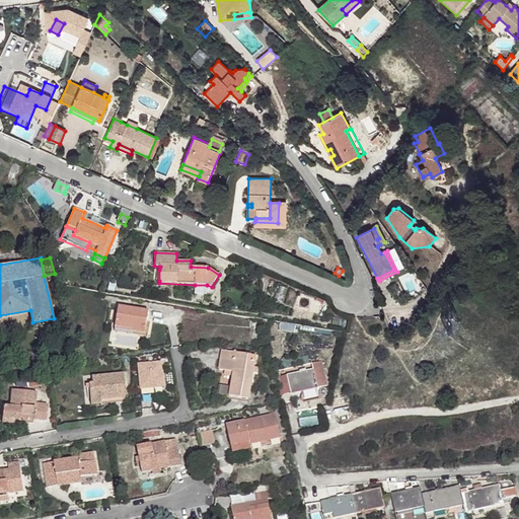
[(207,285),(195,285),(195,294),(207,295),(212,287),(207,285)]
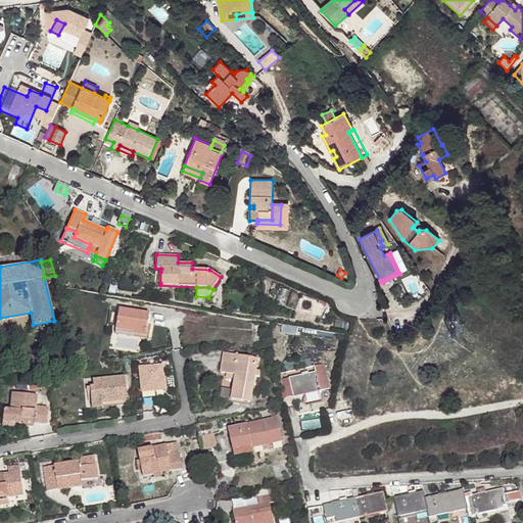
[(120,308),(116,329),(135,332),(134,334),(146,336),(149,313),(120,308)]
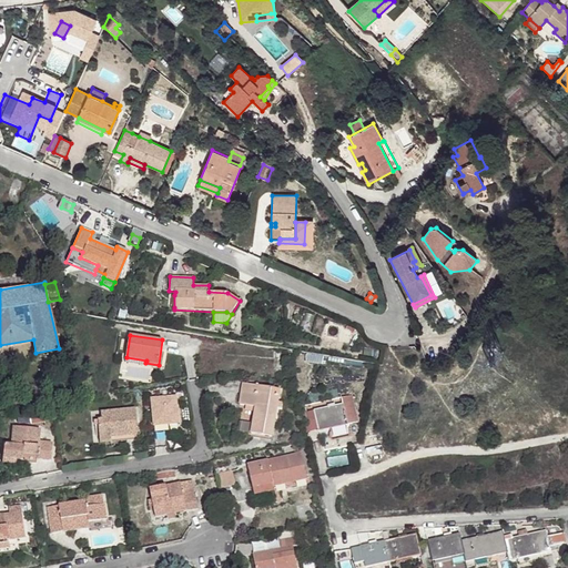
[(378,351),(365,348),(363,356),(376,358),(378,351)]
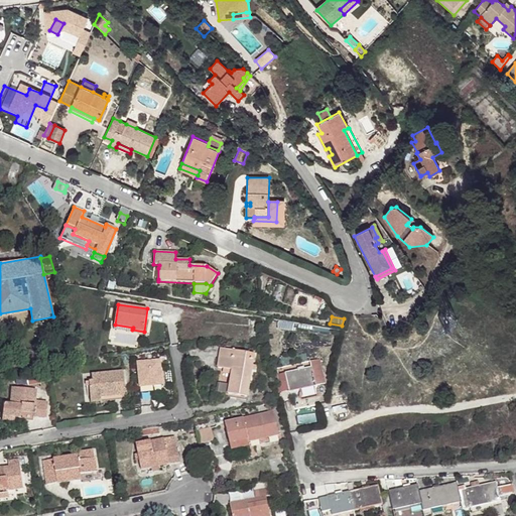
[(255,353),(221,348),(218,368),(224,368),(232,370),(231,374),(228,394),(247,397),(252,370),(253,365),(255,353)]
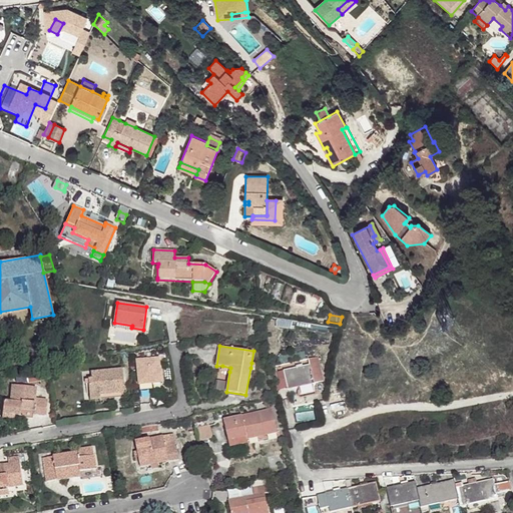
[(284,371),(288,389),(323,381),(324,379),(319,357),(309,359),(310,364),(303,366),(296,367),(284,370),(284,371)]
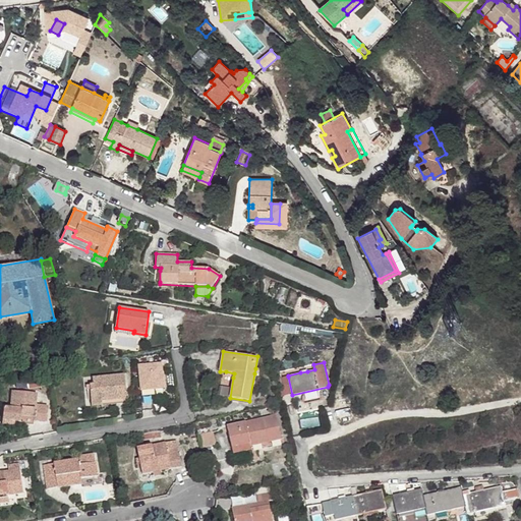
[(162,363),(138,365),(141,391),(164,389),(162,363)]
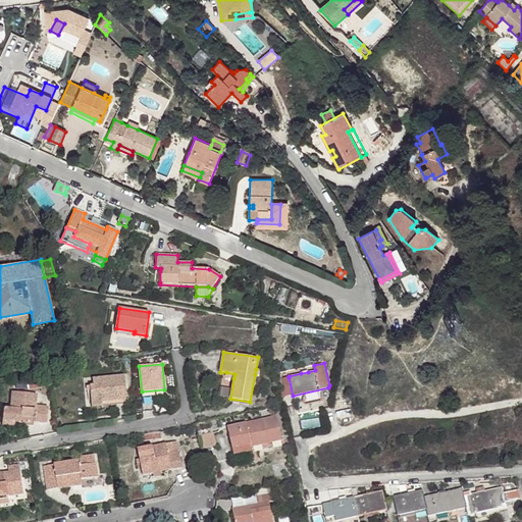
[(124,375),(93,378),(93,385),(90,385),(91,390),(91,399),(101,398),(102,403),(127,400),(124,375)]
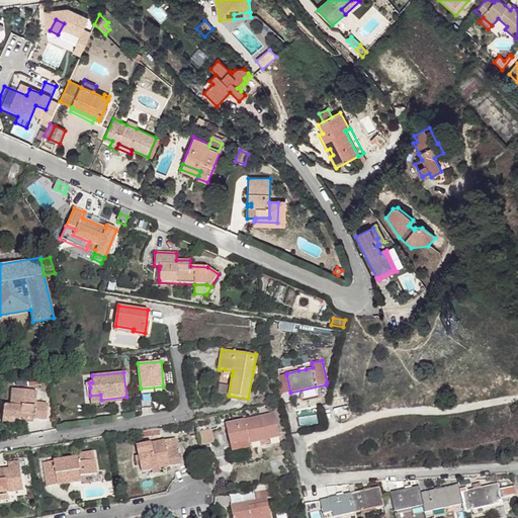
[(290,393),(286,374),(278,375),(281,390),(279,390),(280,395),(290,393)]
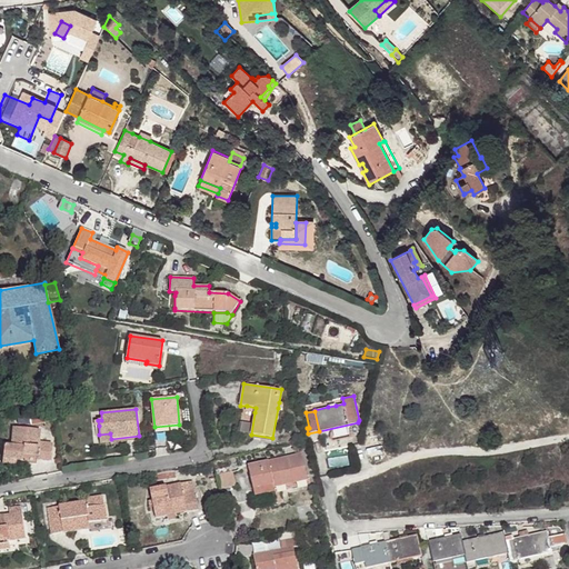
[(52,412),(30,416),(31,425),(53,421),(52,412)]
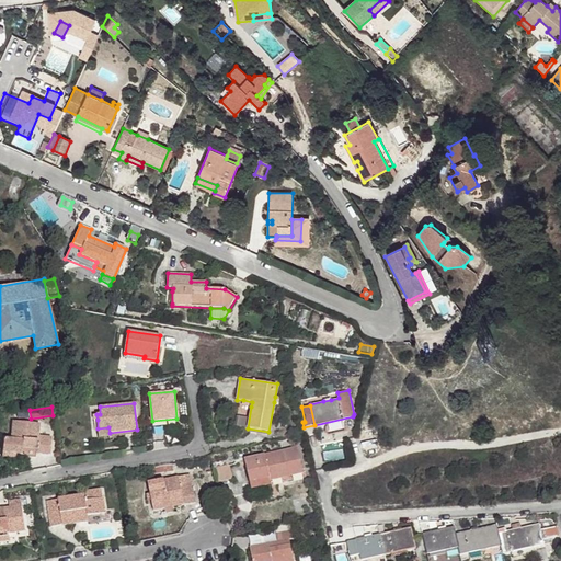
[(39,423),(13,421),(11,438),(3,437),(2,453),(14,454),(22,454),(22,448),(36,449),(35,453),(49,454),(52,437),(38,436),(39,423)]
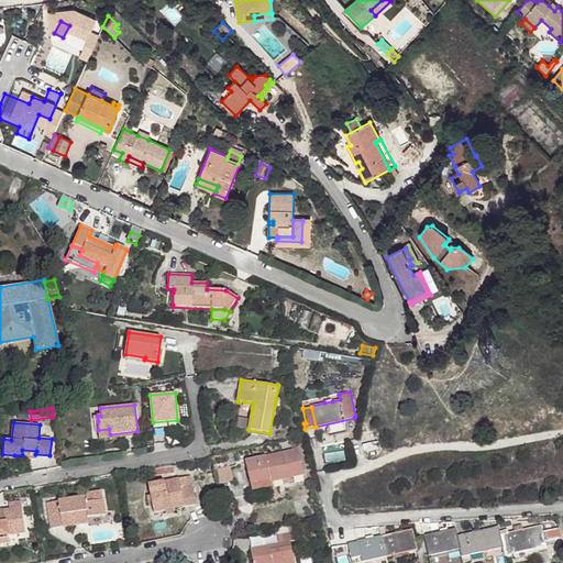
[(109,429),(98,430),(99,440),(110,439),(110,434),(109,429)]
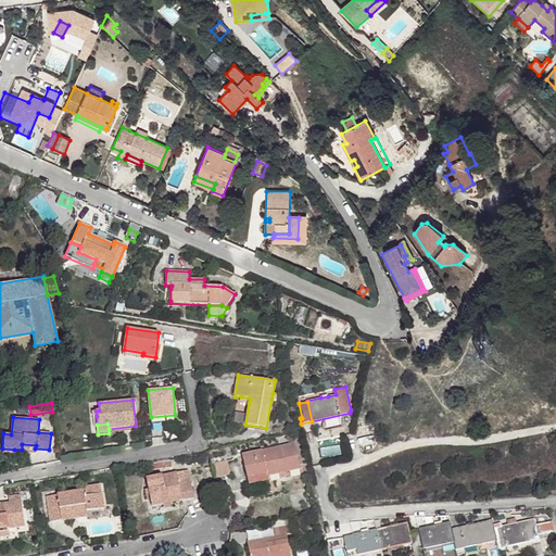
[(294,444),(242,456),(243,460),(247,478),(248,478),(267,474),(267,477),(268,477),(301,469),(294,444)]
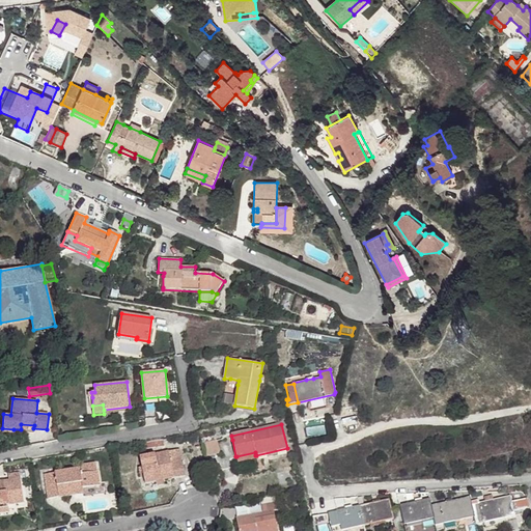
[(217,439),(202,443),(205,456),(221,453),(217,439)]
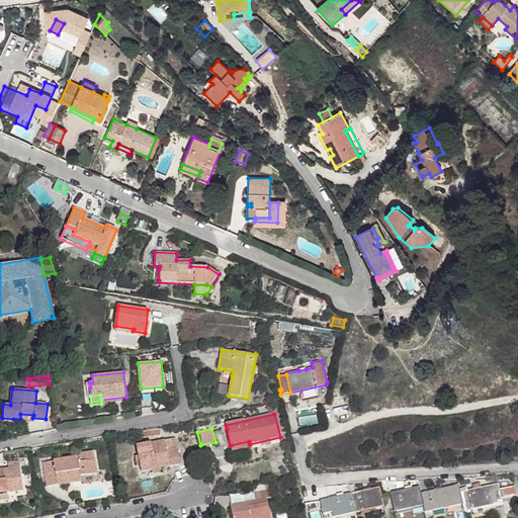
[(175,437),(137,445),(139,455),(140,461),(142,471),(152,469),(151,464),(168,461),(169,466),(180,464),(175,437)]
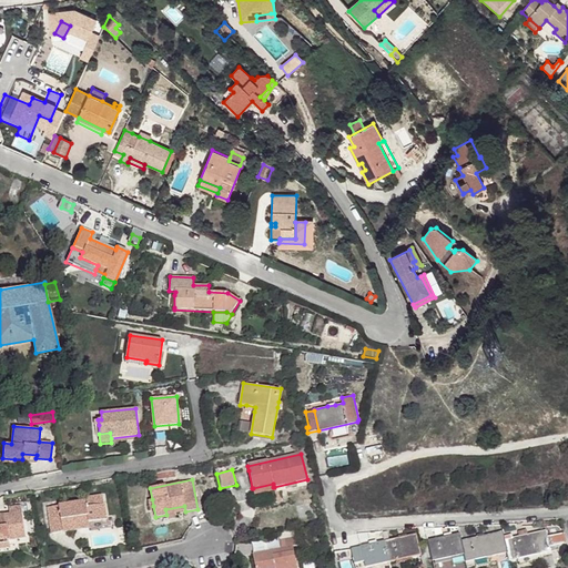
[(273,484),(253,488),(254,495),(275,490),(274,487),(273,487),(273,484)]
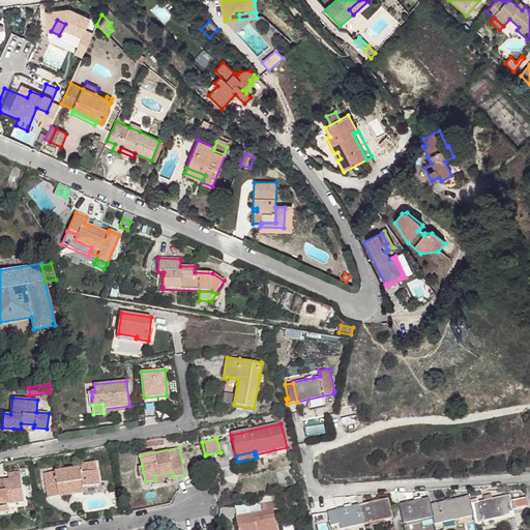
[(80,467),(45,472),(48,498),(81,493),(80,488),(84,488),(99,484),(95,462),(79,464),(80,467)]
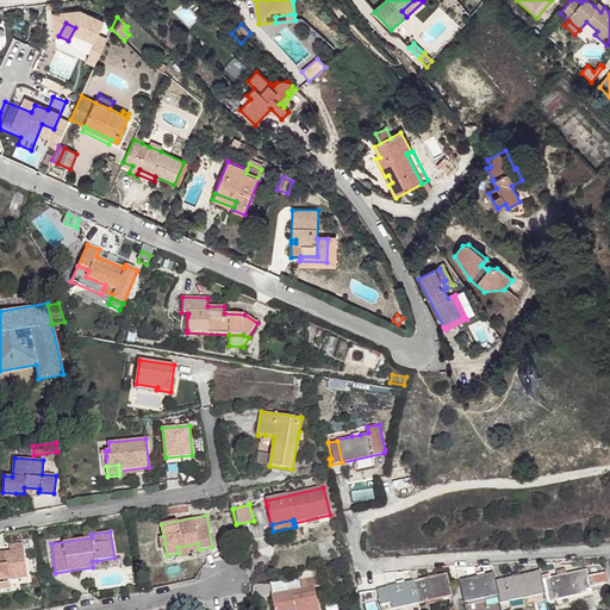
[(0,584),(11,584),(10,580),(27,578),(24,549),(30,549),(29,542),(10,545),(11,552),(5,552),(5,556),(0,556),(0,584)]
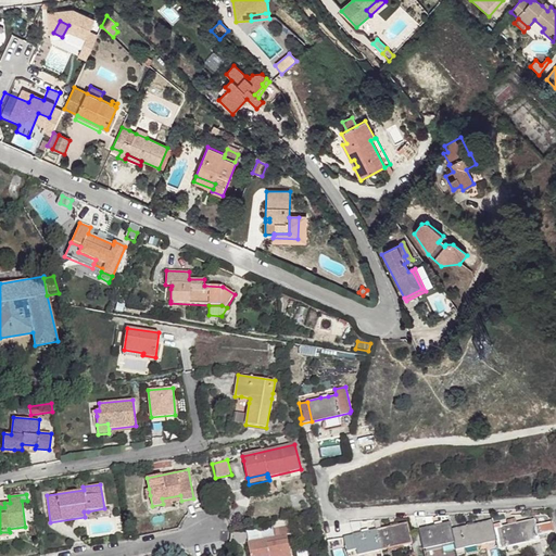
[(180,495),(162,498),(163,504),(181,501),(180,495)]
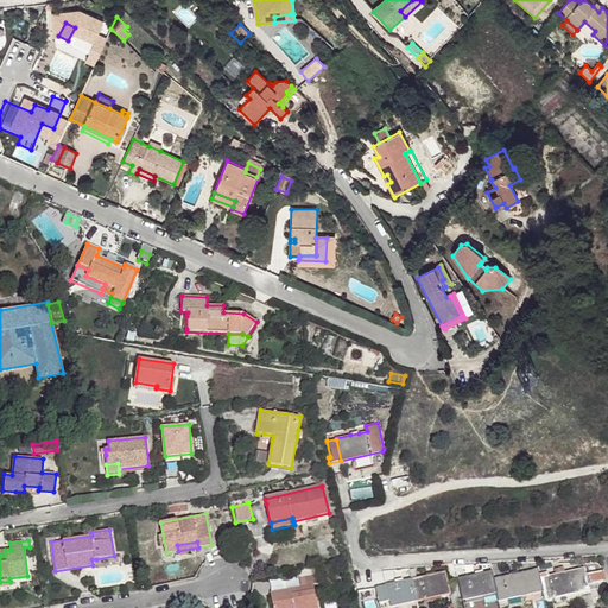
[(552,599),(553,605),(591,596),(589,586),(603,582),(601,571),(586,575),(584,568),(565,571),(555,574),(549,575),(548,571),(539,574),(543,591),(545,601),(552,599)]
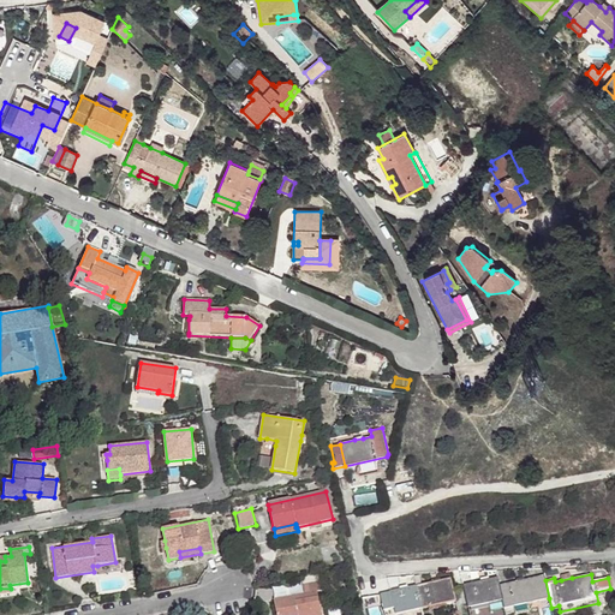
[(502,599),(505,609),(513,607),(515,614),(529,611),(526,604),(549,598),(545,580),(544,575),(524,580),(515,581),(500,585),(502,599)]
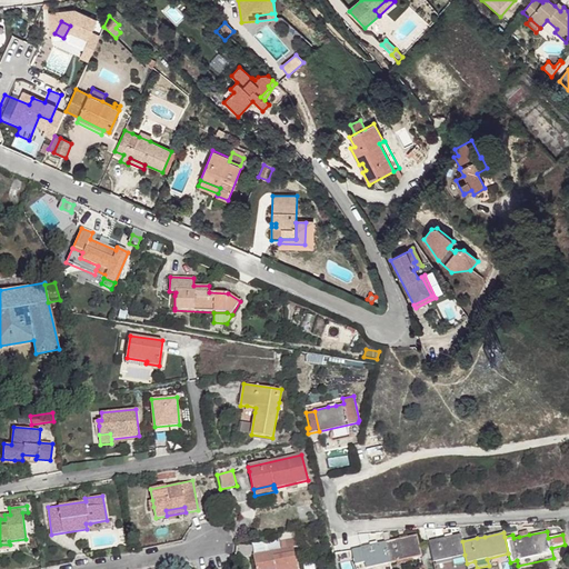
[(441,560),(442,568),(451,568),(458,568),(457,560),(451,561),(450,558),(465,555),(462,541),(460,533),(452,536),(445,537),(428,541),(433,562),(441,560)]
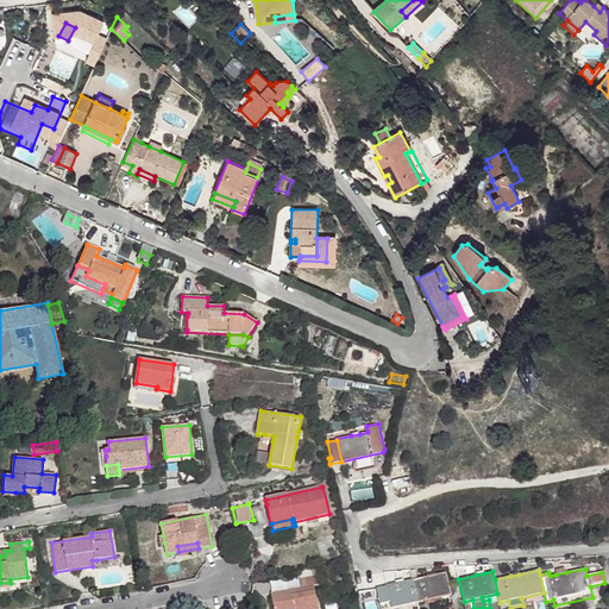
[(412,579),(418,603),(425,602),(441,597),(451,595),(446,572),(435,575),(428,576),(412,579)]
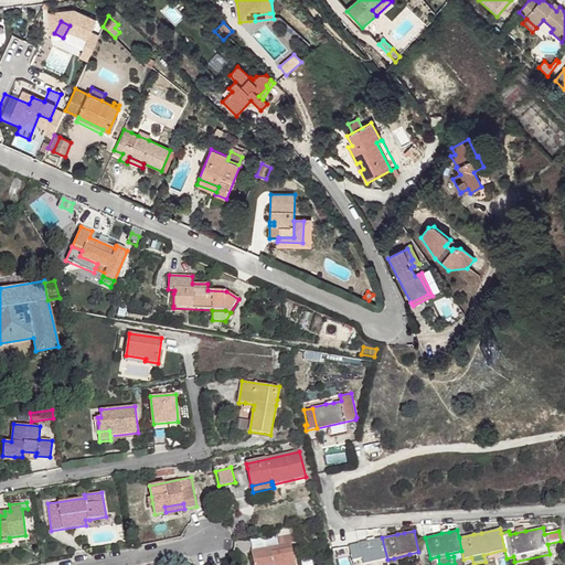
[(252,552),(254,564),(296,564),(291,543),(296,543),(294,533),(278,536),(280,546),(252,552)]
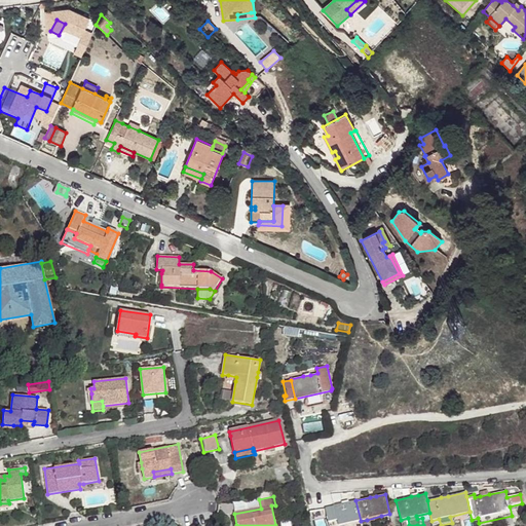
[(337,521),(338,525),(361,521),(355,500),(349,502),(342,503),(325,508),(328,523),(329,523),(336,521),(337,521)]
